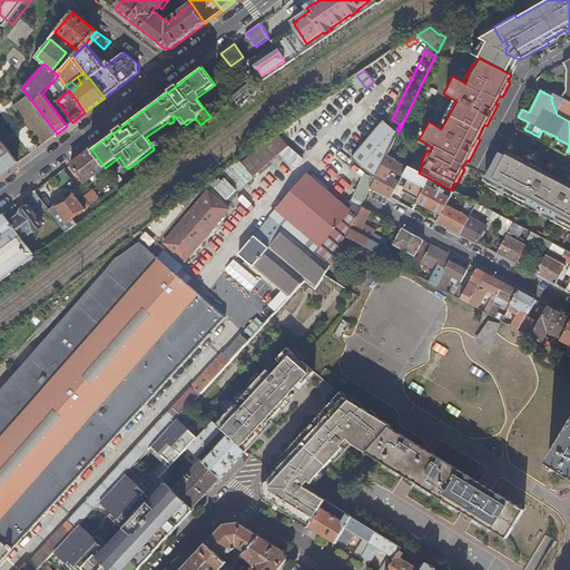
[(340,94),(334,98),(337,102),(344,98),(340,94)]
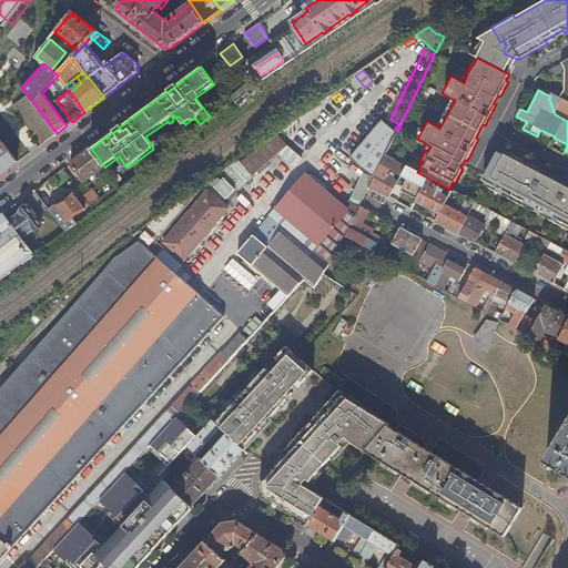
[(557,115),(561,108),(559,107),(563,99),(560,98),(551,93),(550,97),(549,99),(555,114),(557,115)]
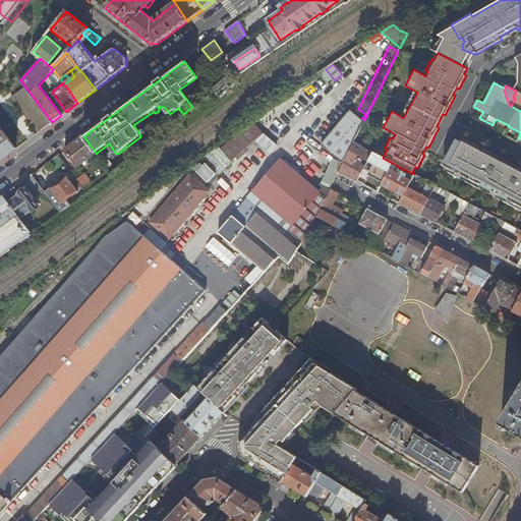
[(304,103),(294,91),(291,94),(257,117),(269,132),(304,103)]
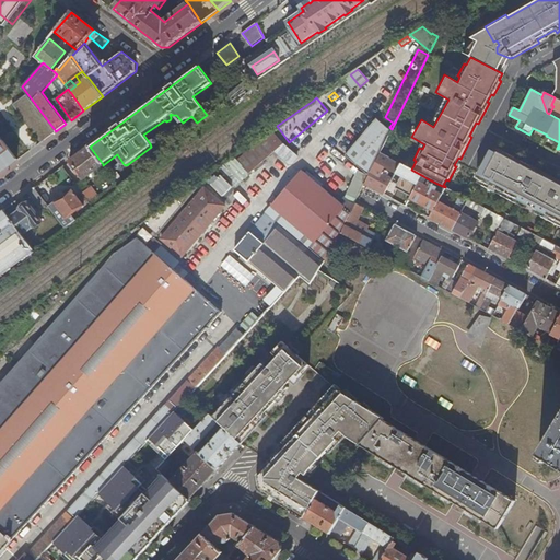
[(377,116),(366,107),(354,120),(365,130),(377,116)]
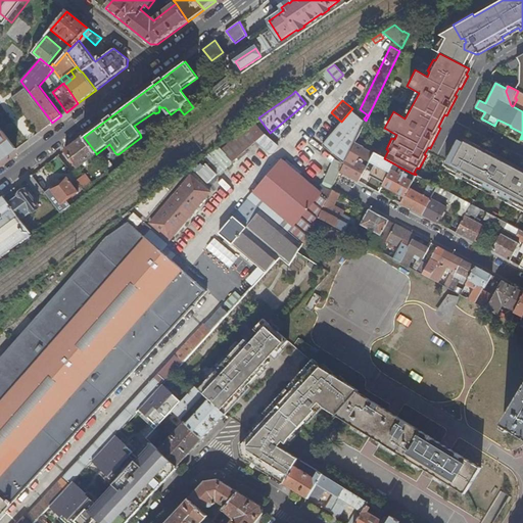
[(364,119),(352,108),(341,122),(323,144),(345,162),(366,121),(364,119)]
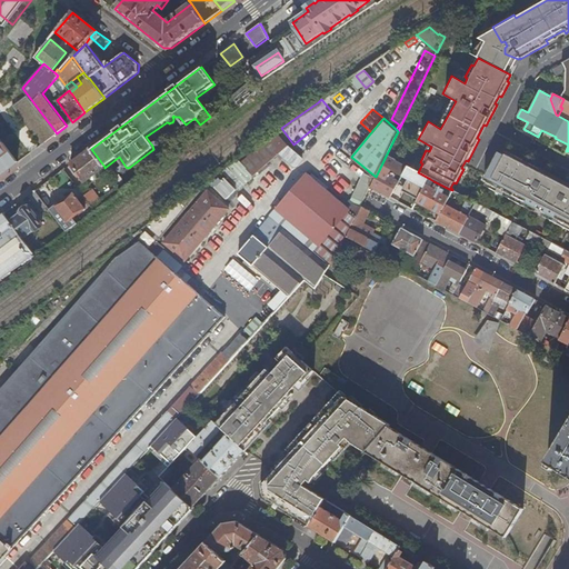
[(279,136),(253,151),(241,162),(253,176),(288,147),(279,136)]
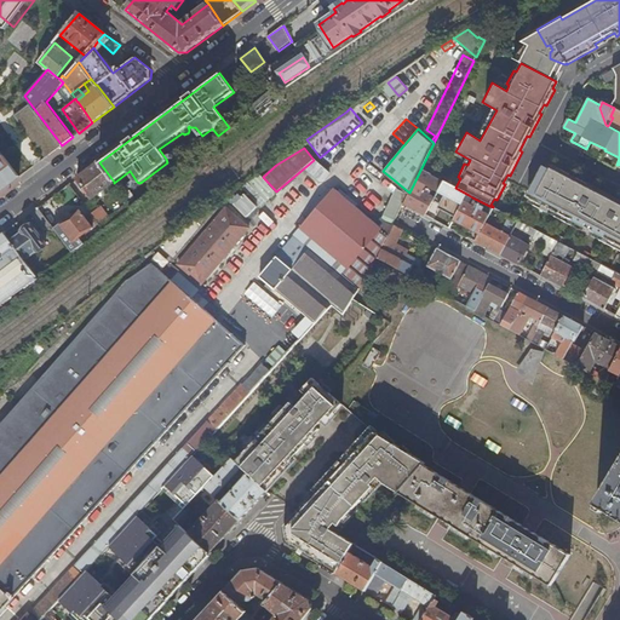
[(0,190),(19,177),(4,155),(0,158),(0,190)]
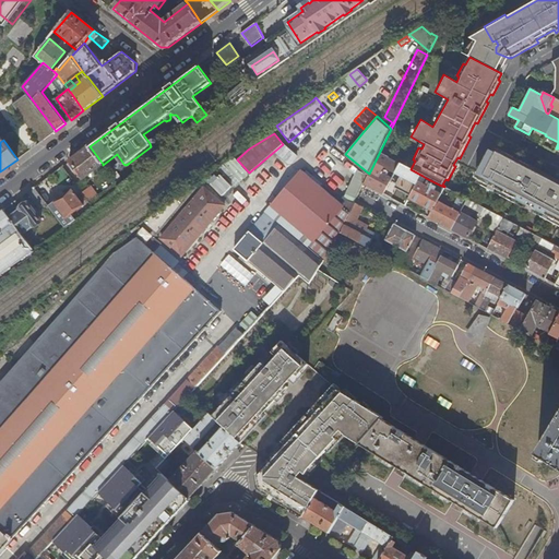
[(83,179),(103,164),(90,146),(70,162),(83,179)]
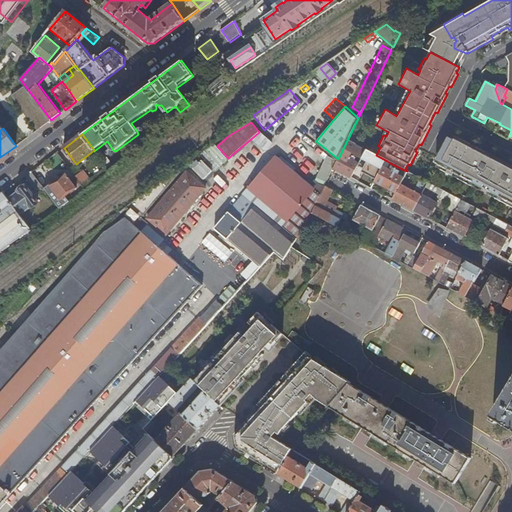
[(511,165),(507,163),(505,167),(494,161),(496,157),(456,137),(453,142),(448,139),(435,162),(443,166),(441,170),(453,176),(455,172),(460,176),(459,179),(473,187),(475,183),(498,195),(496,198),(511,206),(511,165)]
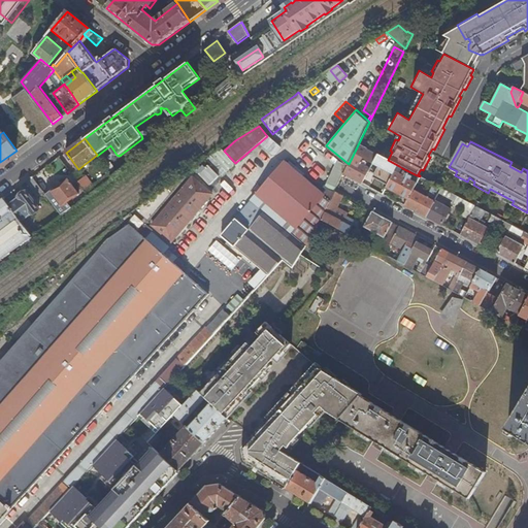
[(360,154),(374,161),(377,155),(358,144),(343,173),(362,184),(370,169),(357,162),(359,159),(358,158),(360,154)]
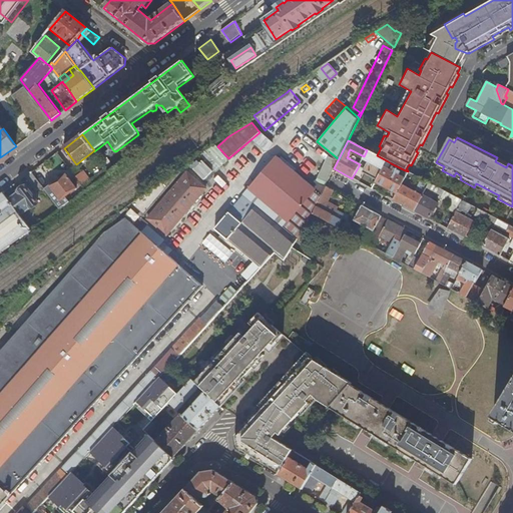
[(227,161),(214,146),(203,155),(216,170),(227,161)]
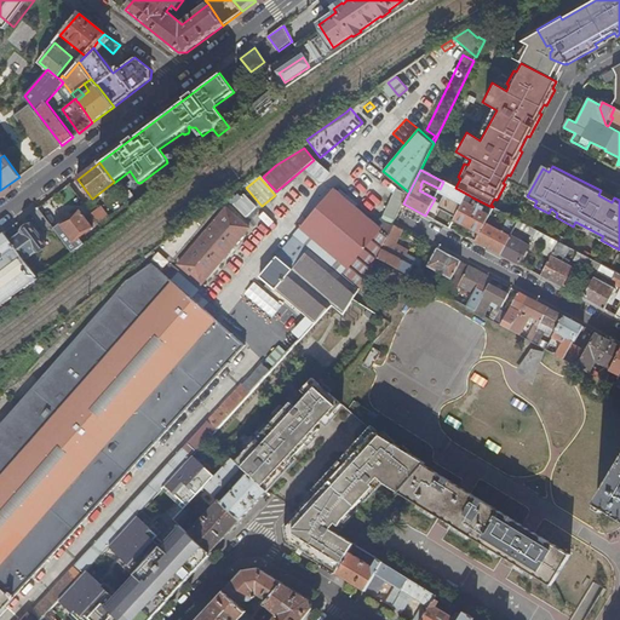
[(396,187),(384,213),(395,219),(407,191),(396,187)]
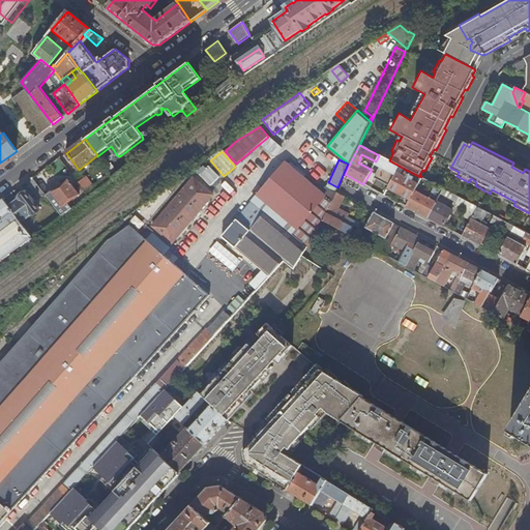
[(525,169),(513,163),(511,167),(523,173),(525,169)]
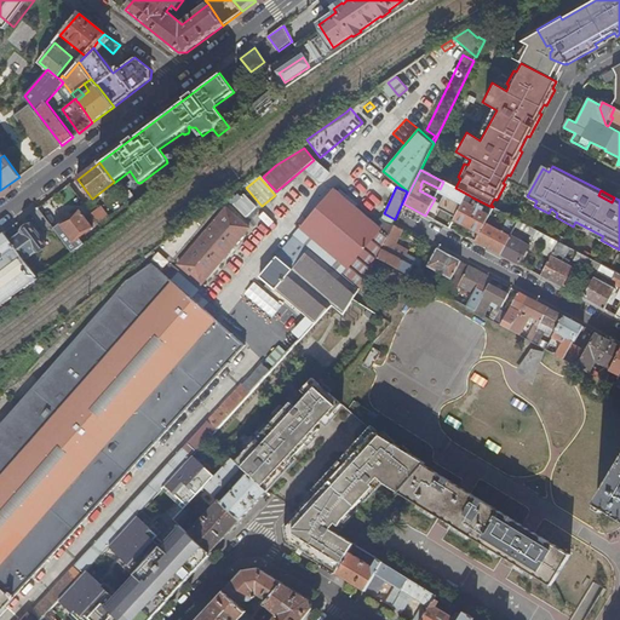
[(236,191),(228,201),(253,223),(262,212),(236,191)]
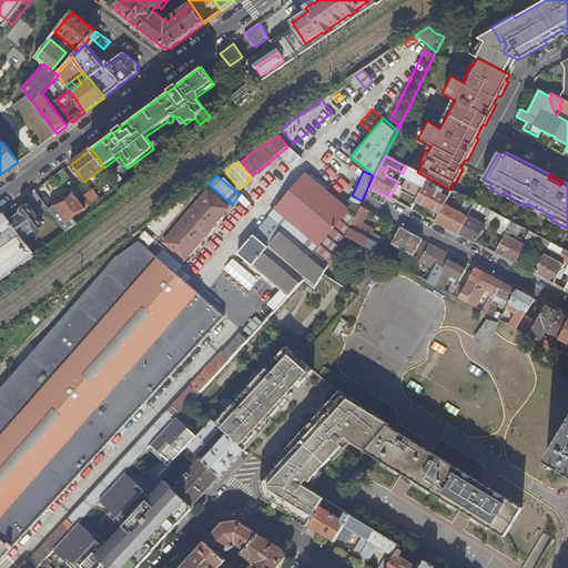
[(280,288),(288,296),(304,280),(315,288),(346,237),(356,217),(306,175),(272,215),(279,222),(261,241),(254,235),(239,254),(280,288)]
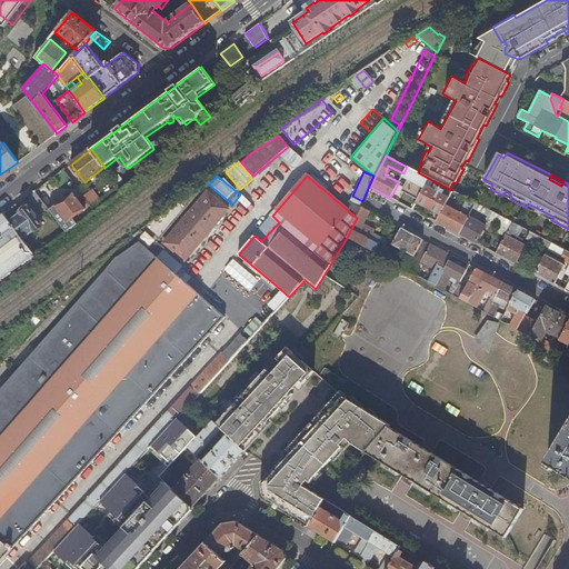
[(431,187),(433,181),(430,179),(417,203),(440,216),(446,206),(453,191),(452,190),(449,189),(446,195),(431,187)]
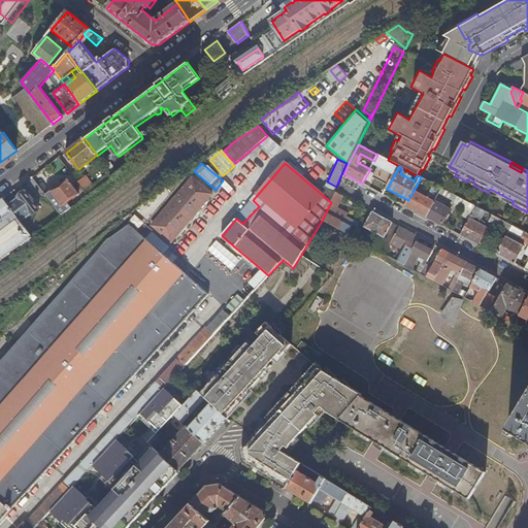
[(105,173),(110,180),(113,178),(108,171),(105,173)]
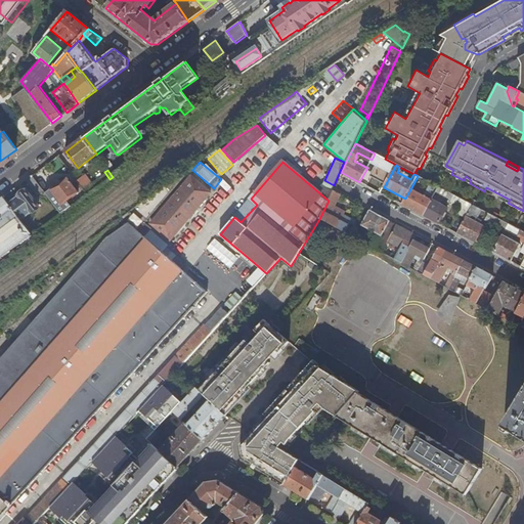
[(37,195),(43,190),(33,176),(27,181),(37,195)]
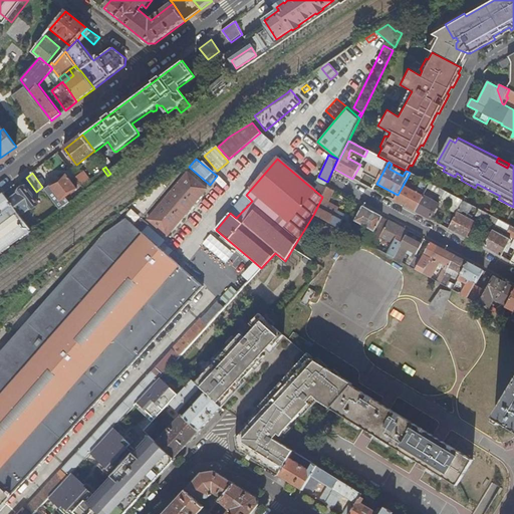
[(207,189),(188,174),(149,219),(167,235),(207,189)]
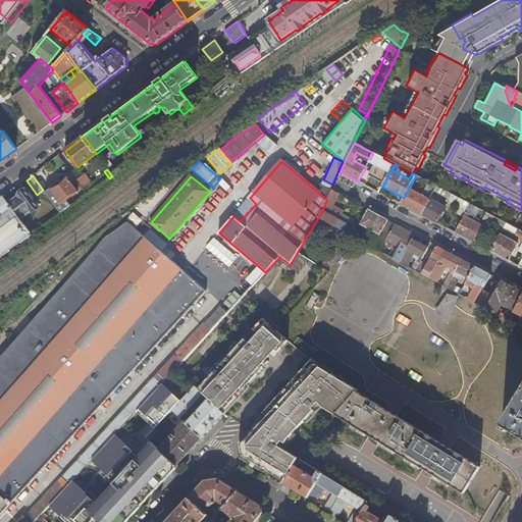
[(51,190),(61,204),(79,192),(67,177),(51,190)]
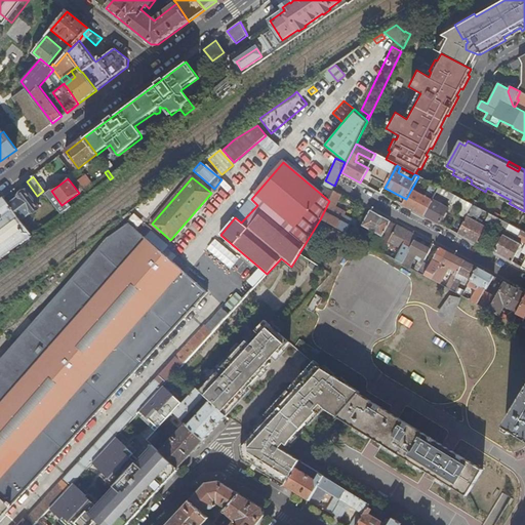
[(95,179),(83,189),(88,195),(101,186),(95,179)]
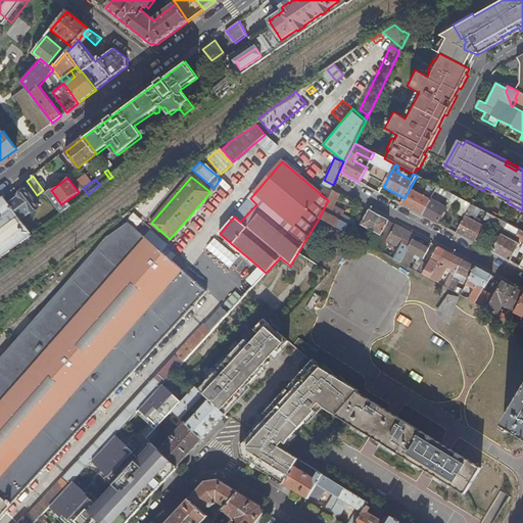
[(418,193),(410,189),(405,198),(401,204),(422,216),(431,200),(428,198),(430,193),(427,191),(429,186),(423,183),(418,193)]
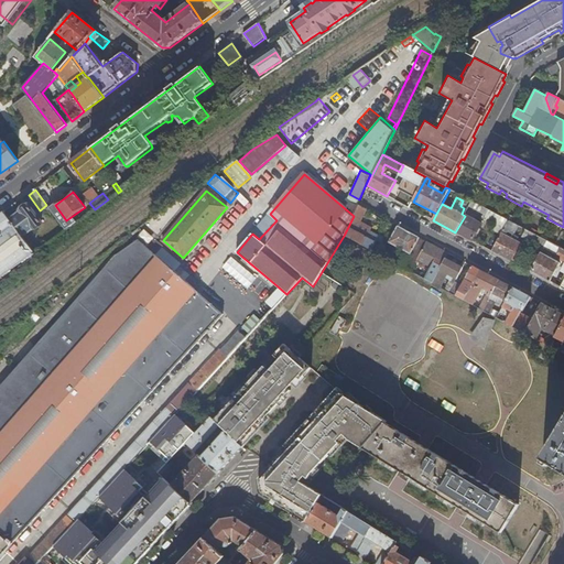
[(509,220),(472,202),(468,208),(472,209),(505,228),(509,220)]
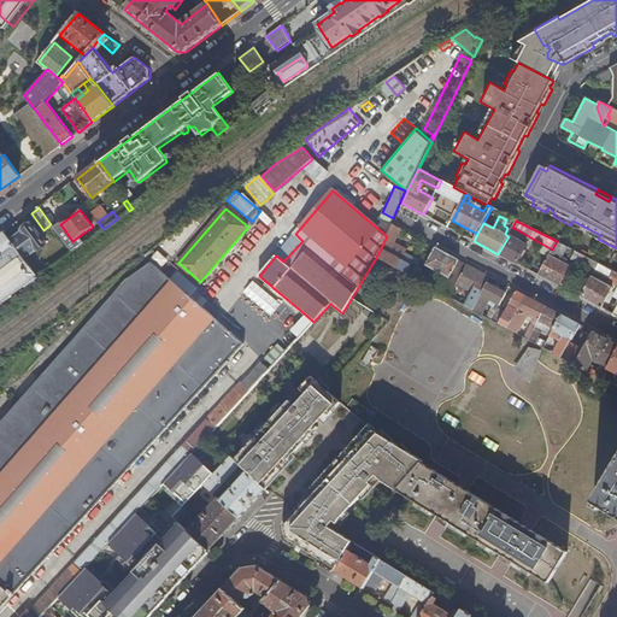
[(31,224),(10,240),(25,260),(46,245),(31,224)]
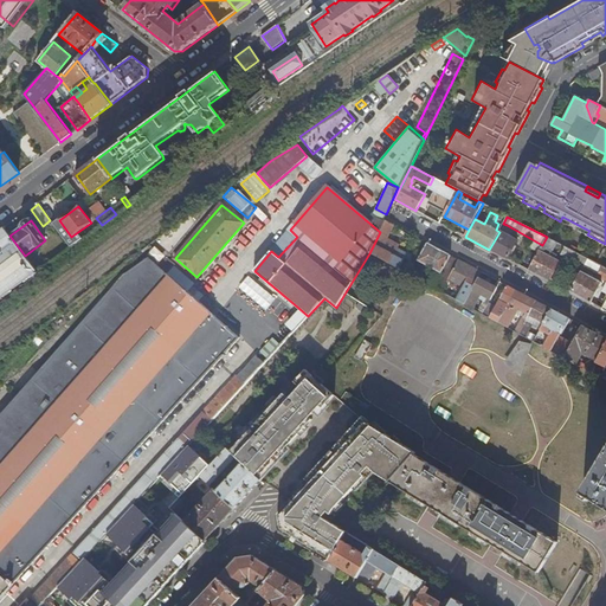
[(71,237),(59,220),(53,224),(71,247),(76,244),(71,237)]
